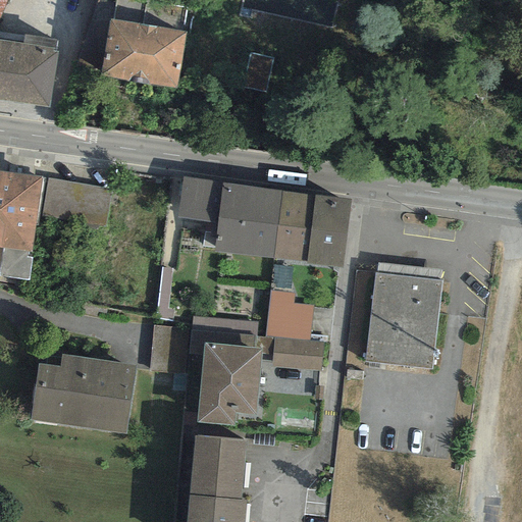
[(186,33),(108,19),(98,76),(175,90),(186,33)]
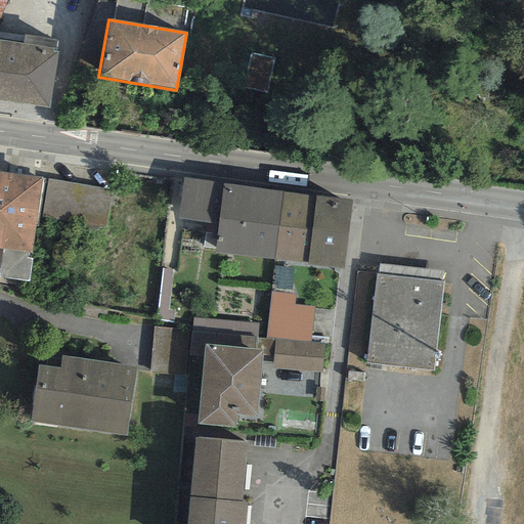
[(24,35),(22,43),(55,48),(56,40),(24,35)]
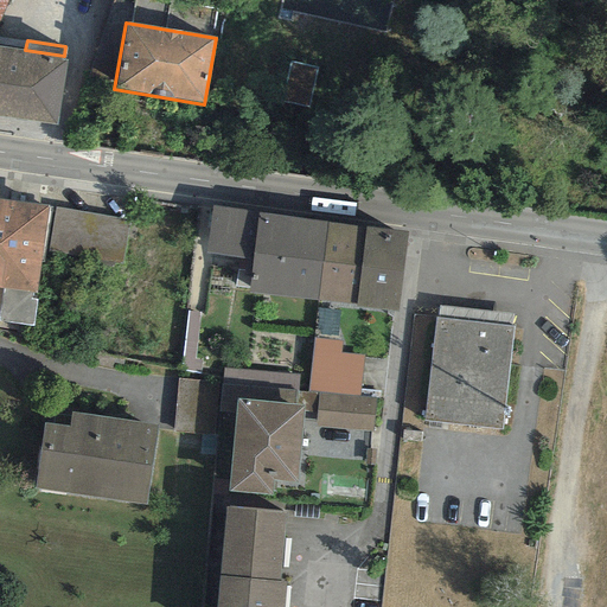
[(25,50),(0,45),(0,115),(57,125),(68,57),(64,56),(25,50)]
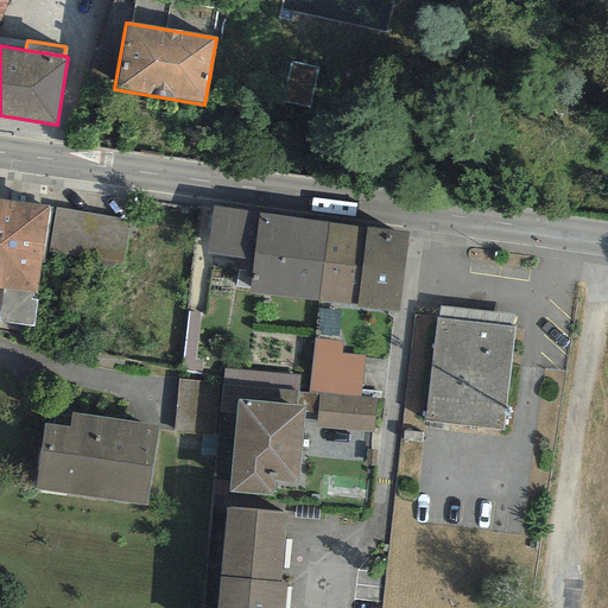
[(49,207),(0,200),(0,287),(2,289),(31,292),(36,293),(49,207)]
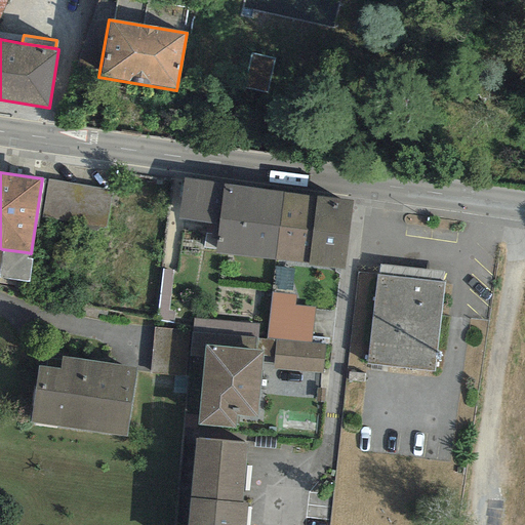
[(224,185),(183,178),(177,219),(217,226),(224,185)]
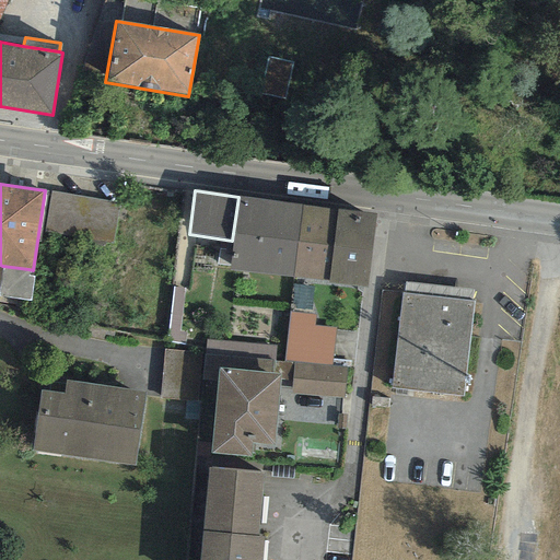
[(118,202),(50,191),(44,233),(112,243),(118,202)]
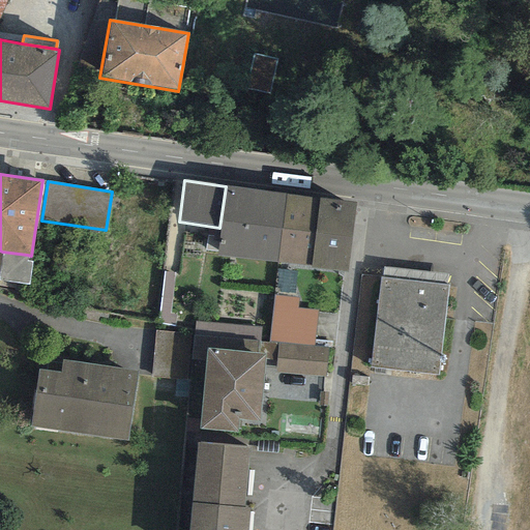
[(285,194),(226,186),(219,228),(216,255),(276,262),(285,194)]
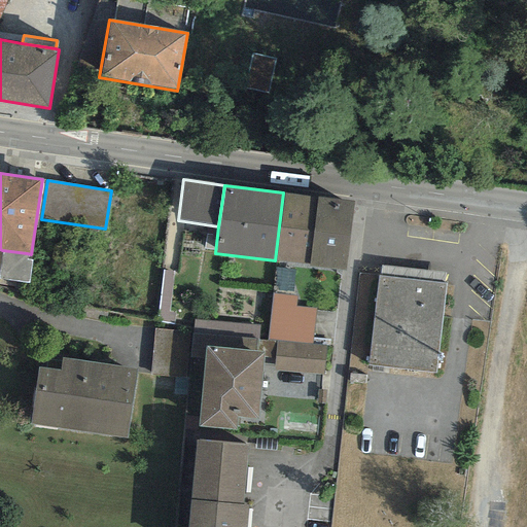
[(317,198),(283,192),(275,260),(309,266),(317,198)]
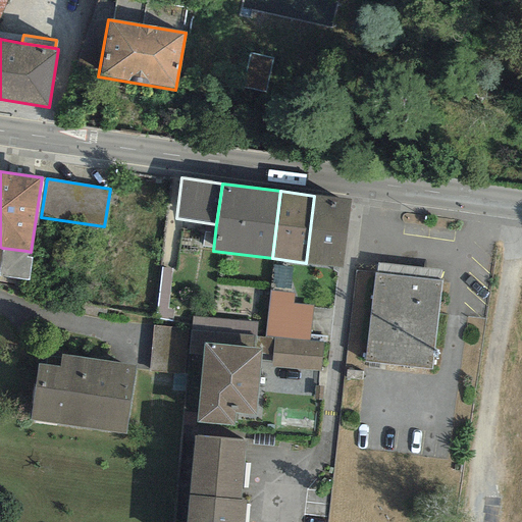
[(351,200),(314,196),(306,263),(342,267),(351,200)]
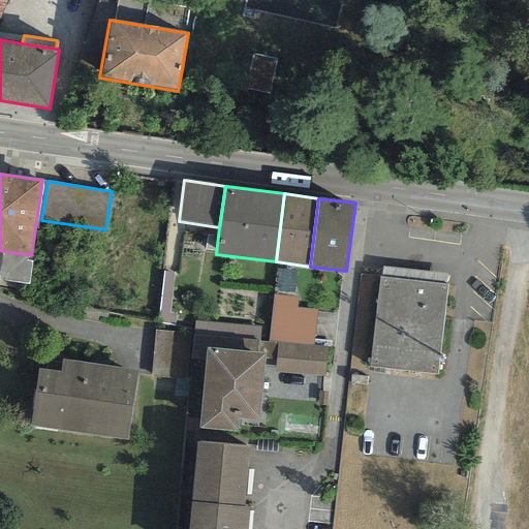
[(26,260),(27,254),(2,251),(0,265),(0,279),(29,284),(32,261),(26,260)]
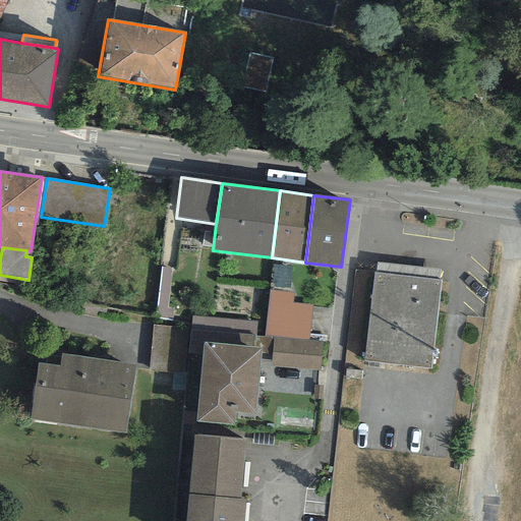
[(377,263),(375,273),(439,280),(440,270),(377,263)]
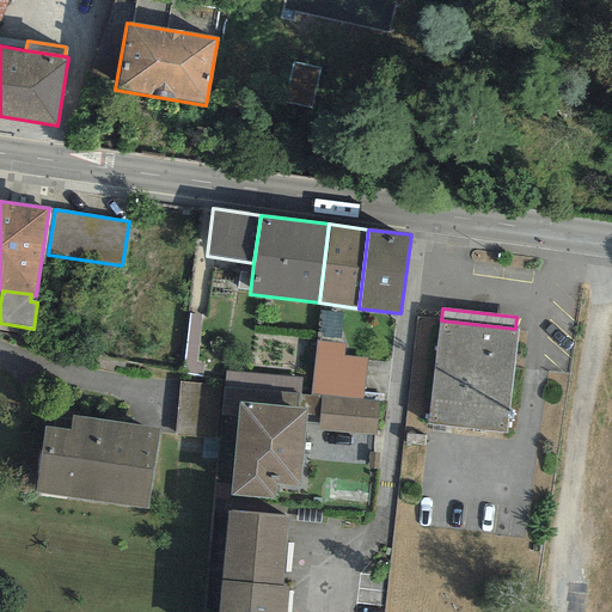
[(319,311),(317,337),(334,338),(336,312),(319,311)]
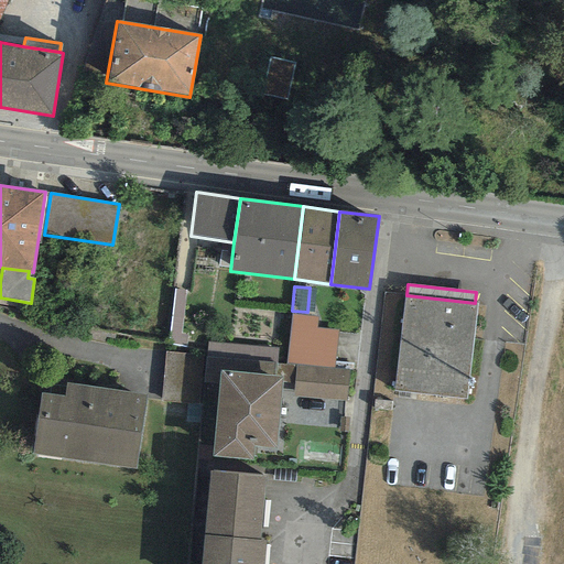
[(407,295),(403,295),(393,391),(466,399),(477,303),(475,303),(407,295)]
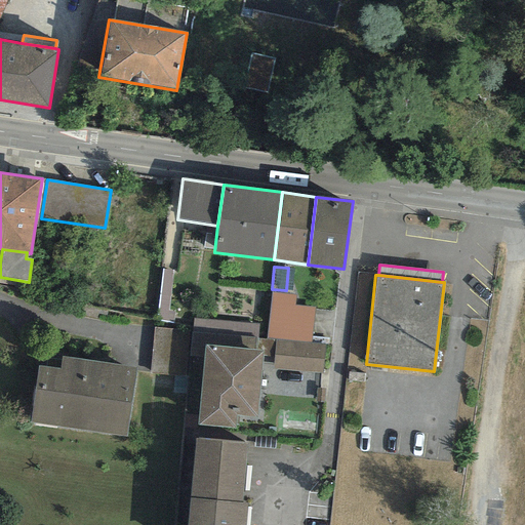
[(266,335),(266,337),(276,338),(311,341),(315,307),(294,305),(295,294),(270,292),(266,335)]
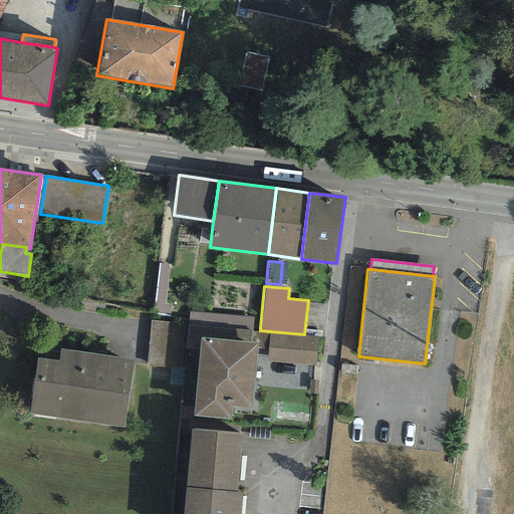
[(251,341),(253,317),(188,311),(188,325),(185,348),(200,349),(201,337),(251,341)]
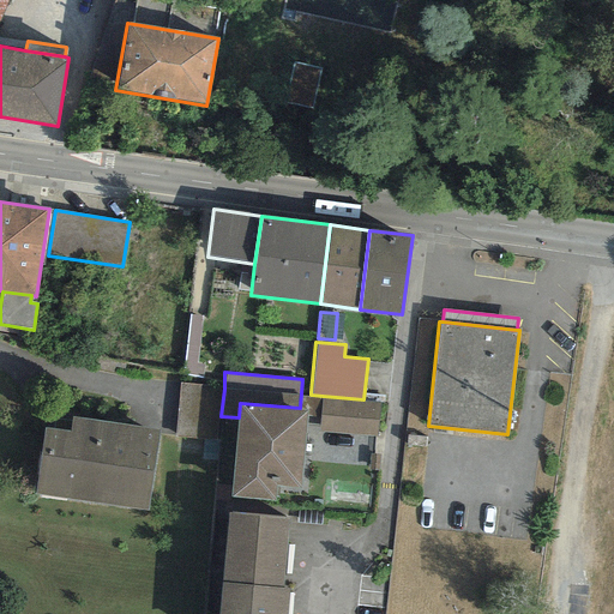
[(221,416),(224,389),(181,384),(175,437),(218,440),(221,416)]
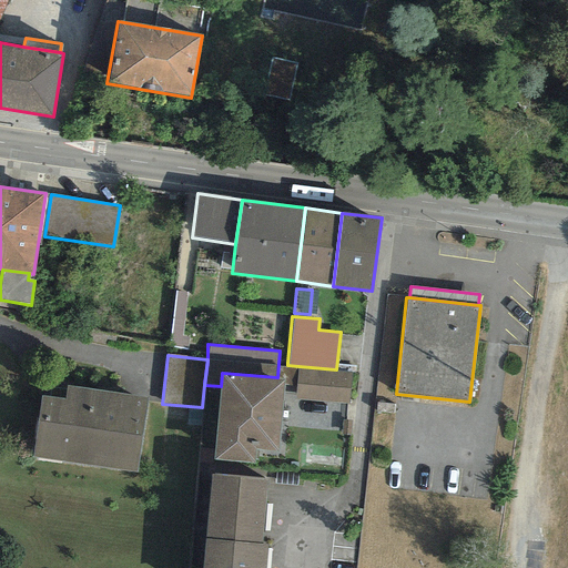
[(336,369),(298,366),(295,398),(347,403),(351,372),(336,369)]
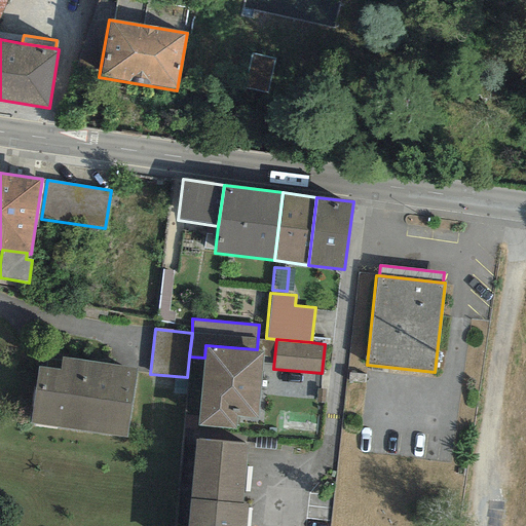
[(204,358),(196,425),(235,429),(236,416),(256,418),(262,350),(257,349),(205,345),(204,358)]
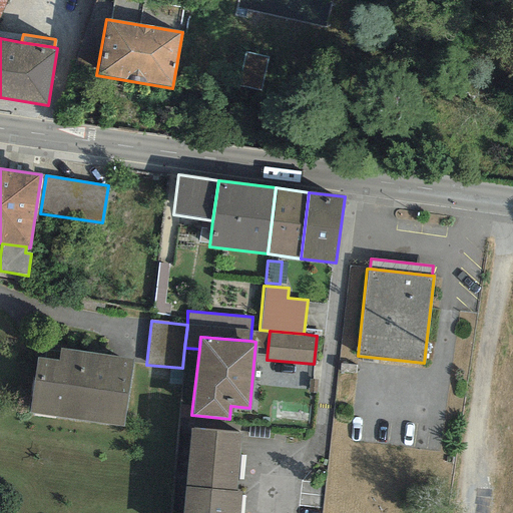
[(58,359),(36,356),(29,413),(124,425),(132,358),(59,349),(58,359)]
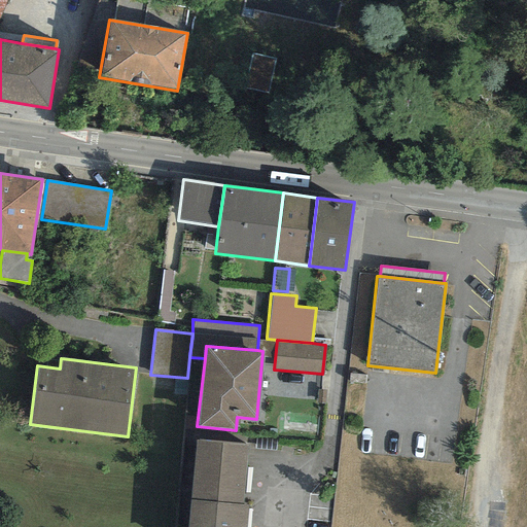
[(247,444),(195,440),(187,526),(244,526),(247,504),(242,503),(247,444)]
